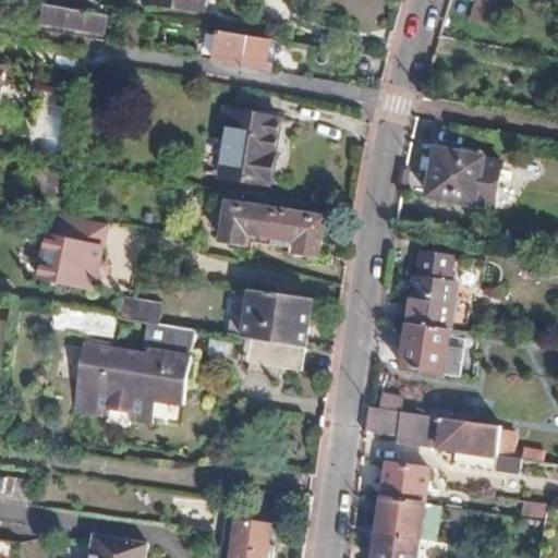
[(150,0),(198,11),(201,0),(150,0)]
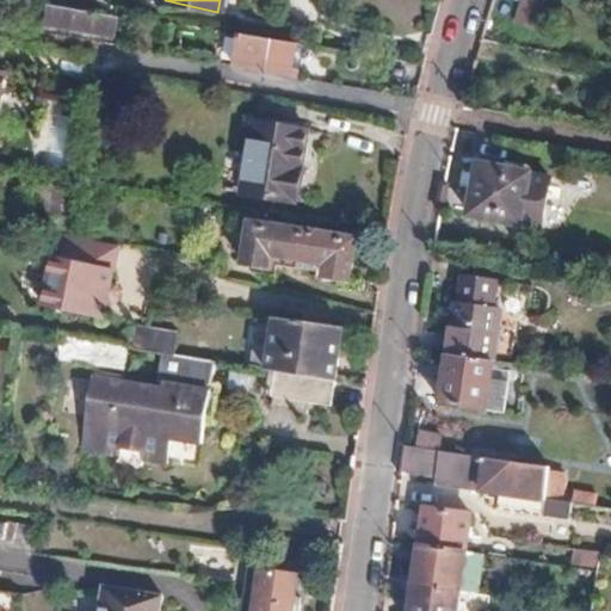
[(520,0),(516,22),(535,26),(541,0),(520,0)]
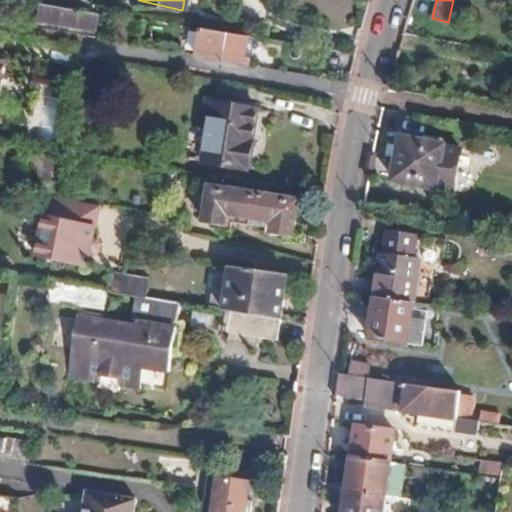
[(41,7),(38,22),(96,32),(98,16),(41,7)]
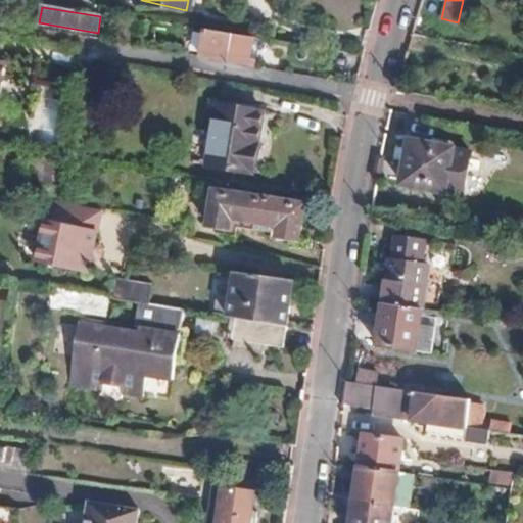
[(200,57),(252,66),(254,58),(248,57),(252,37),(206,30),(200,57)]
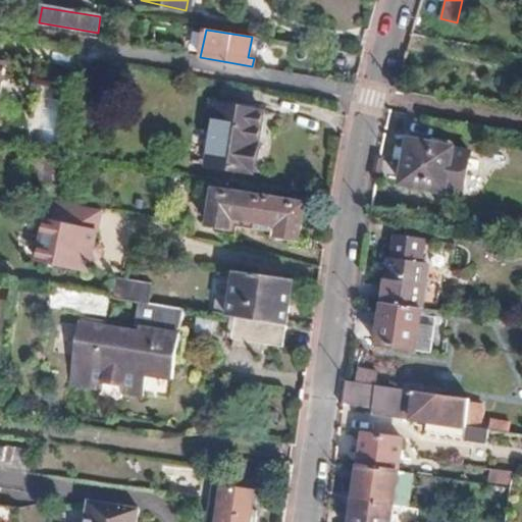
[(292,43),(272,40),(271,50),(291,53),(292,43)]
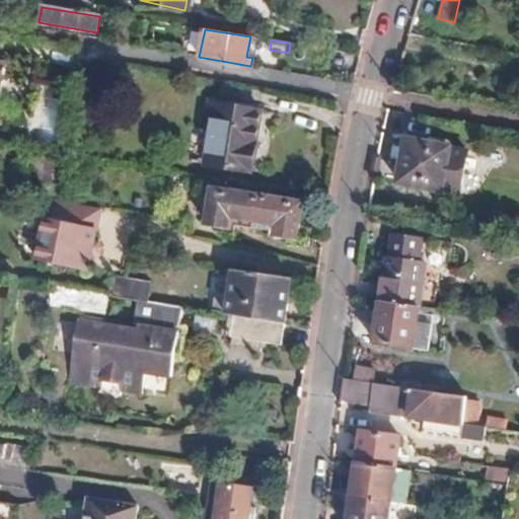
[(43,141),(58,141),(58,99),(42,100),(43,141)]
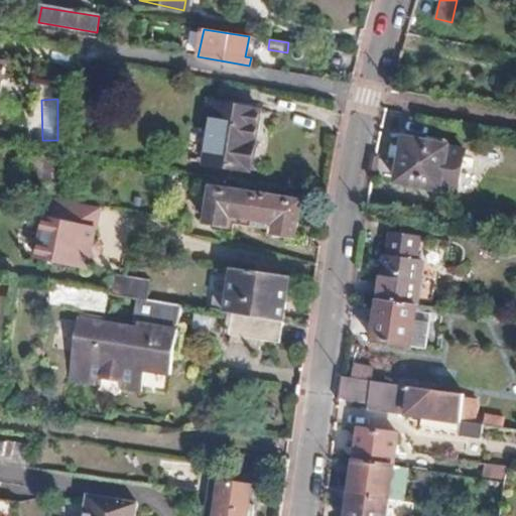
[(209,129),(254,137),(259,110),(214,102),(209,129)]
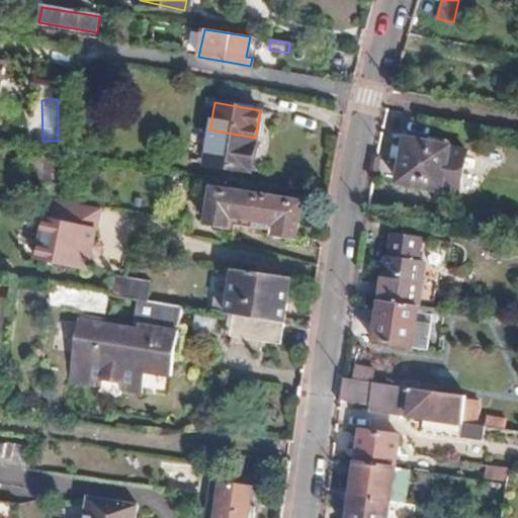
[(249,171),(255,138),(209,130),(203,164),(249,171)]
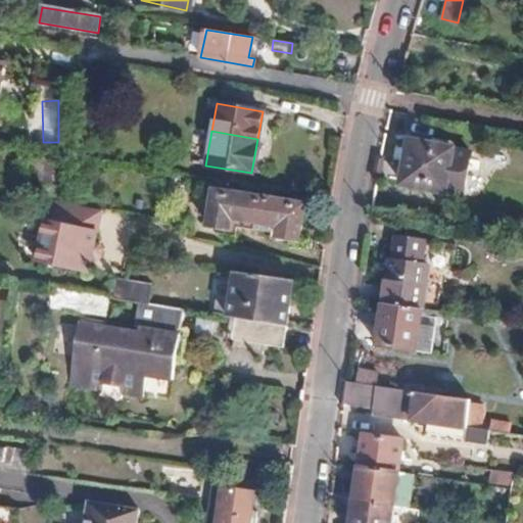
[(406,160),(400,184),(445,193),(445,191),(462,195),(471,153),(454,150),(455,148),(410,139),(408,150),(413,151),(412,161),(406,160)]
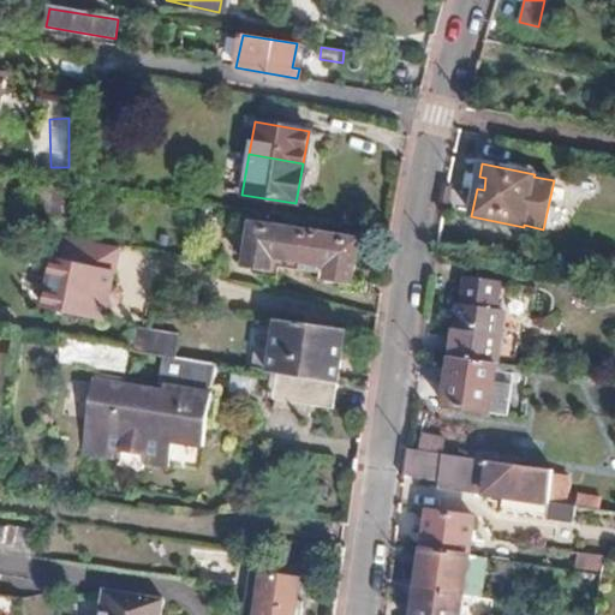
[(333,238),(335,225),(304,220),(303,233),(250,225),(245,266),(270,269),(273,263),(328,273),(328,279),(351,282),(357,243),(333,238)]
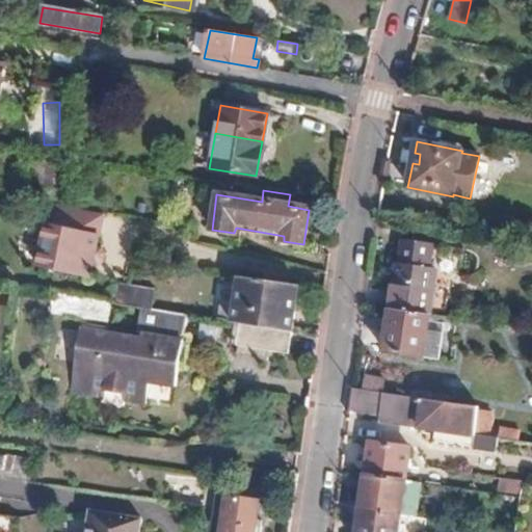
[(103,217),(51,209),(41,274),(92,283),(103,217)]
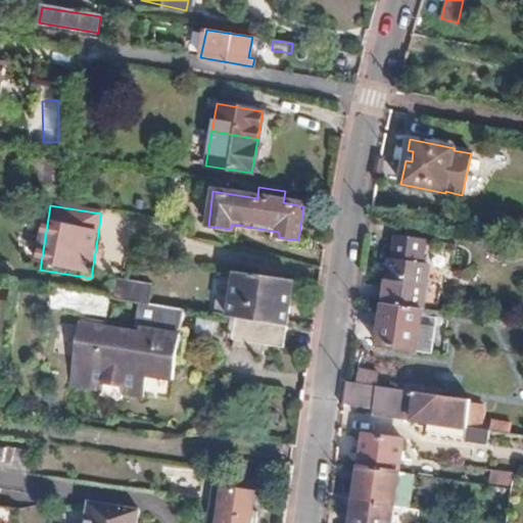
[(389,263),(384,304),(422,311),(428,268),(423,267),(426,242),(396,238),(393,264),(389,263)]
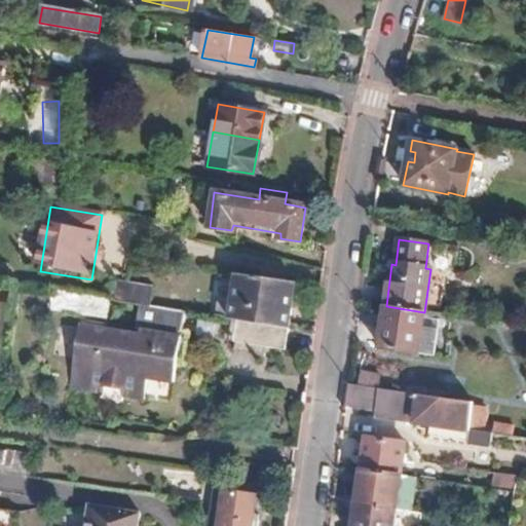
[(232,318),(288,328),(295,282),(258,276),(239,274),(232,318)]
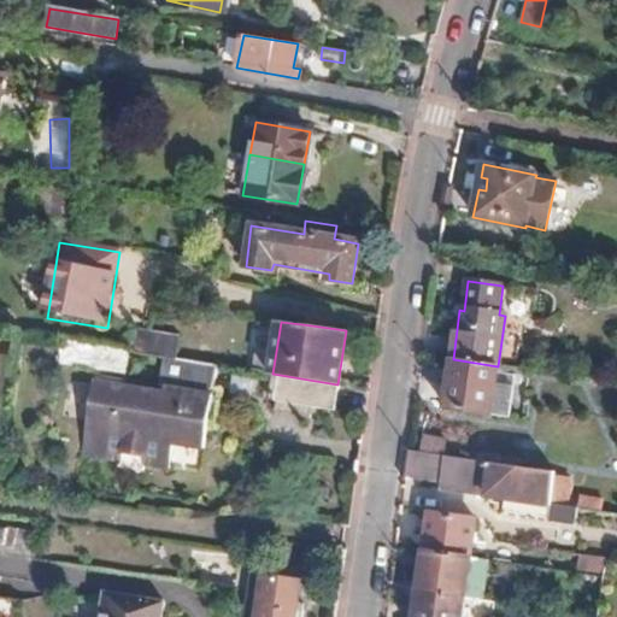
[(209,341),(158,333),(156,354),(204,362),(209,341)]
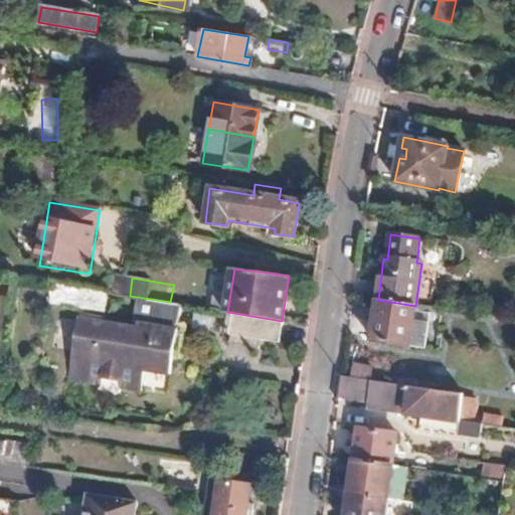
[(68,285),(49,282),(44,303),(65,307),(68,285)]
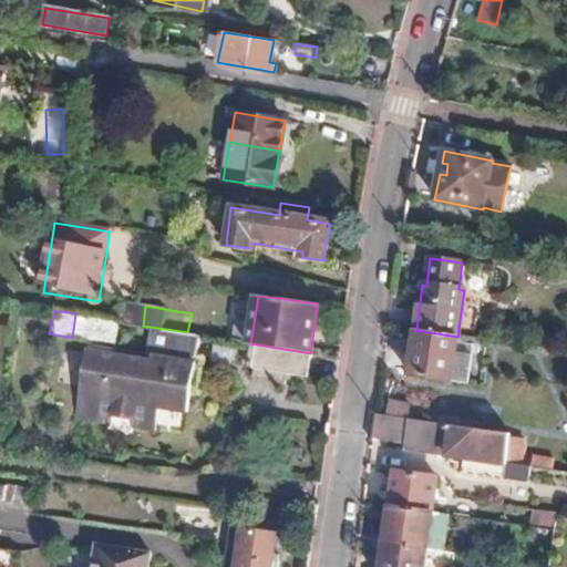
[(75,313),(72,338),(70,344),(82,347),(107,350),(113,320),(75,313)]
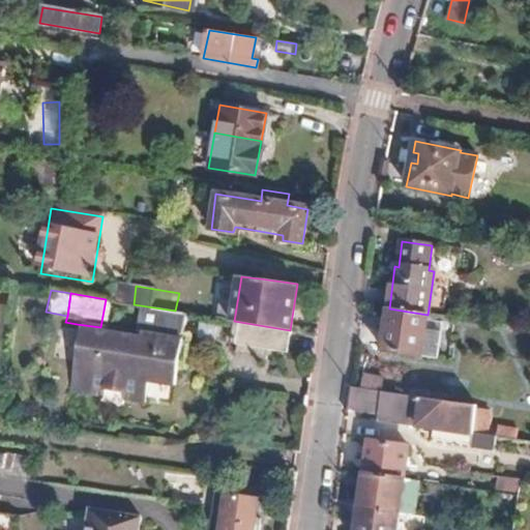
[(173,384),(185,313),(175,311),(134,304),(106,299),(100,327),(77,324),(68,386),(101,391),(100,396),(119,400),(119,394),(142,398),(145,379),(173,384)]
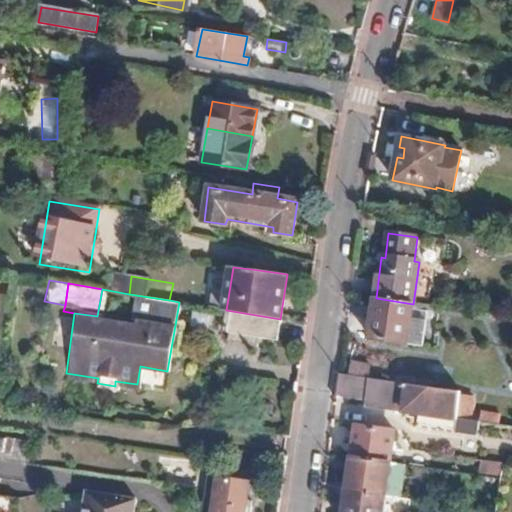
[(413,304),(376,298),(370,338),(407,345),(413,304)]
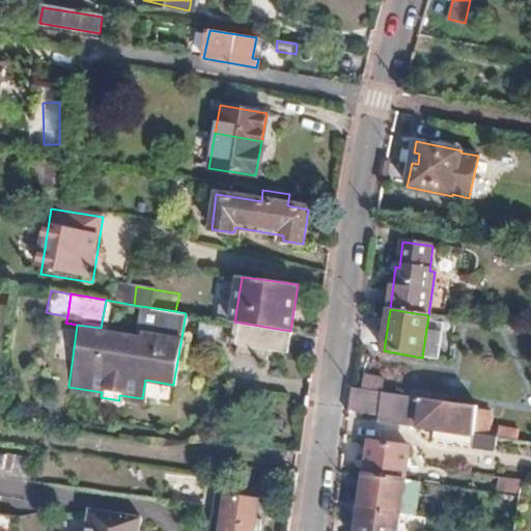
[(287,355),(290,331),(234,322),(231,322),(227,346),(287,355)]
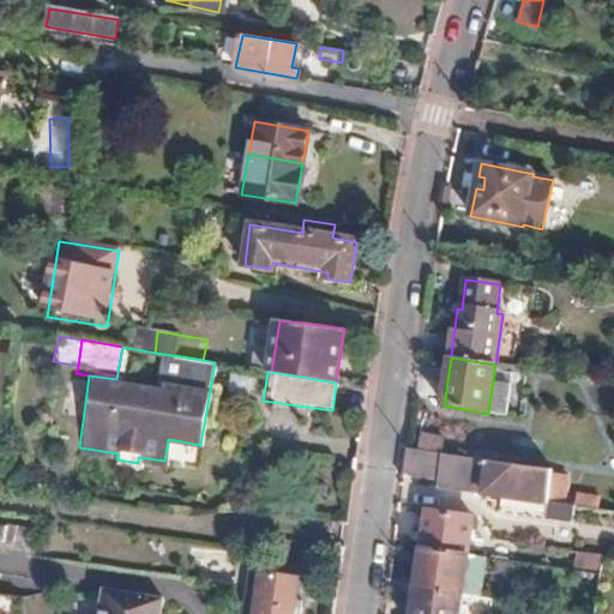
[(405,446),(403,473),(440,479),(439,486),(548,503),(552,475),(552,469),(405,446)]
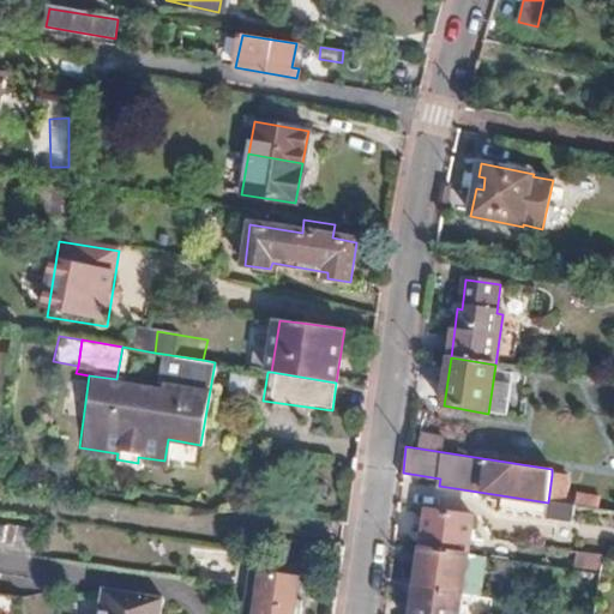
[(552,475),(548,503),(563,504),(566,477),(552,475)]
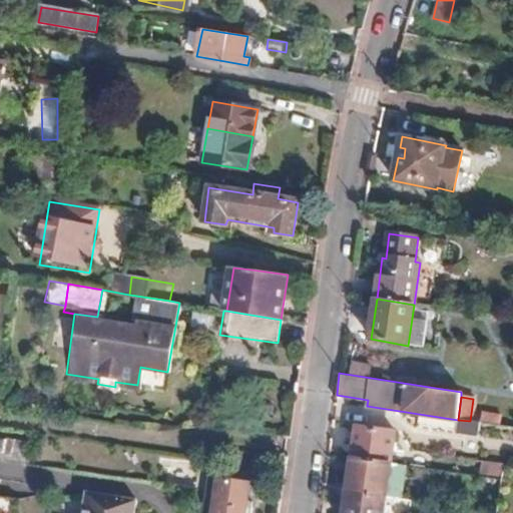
[(470,421),(458,420),(456,434),(477,437),(479,423),(470,421)]
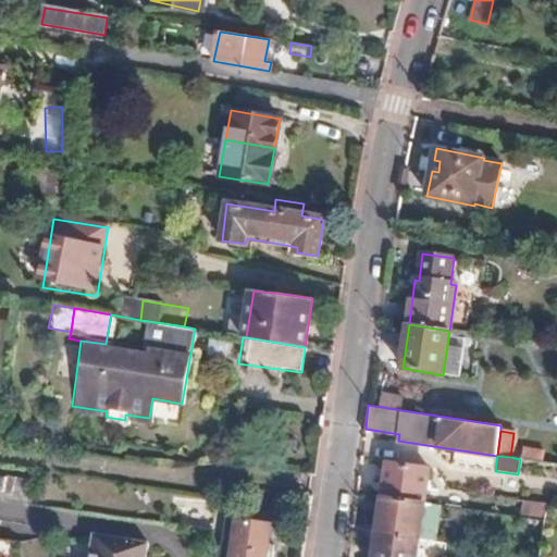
[(387,463),(382,496),(423,503),(429,470),(387,463)]
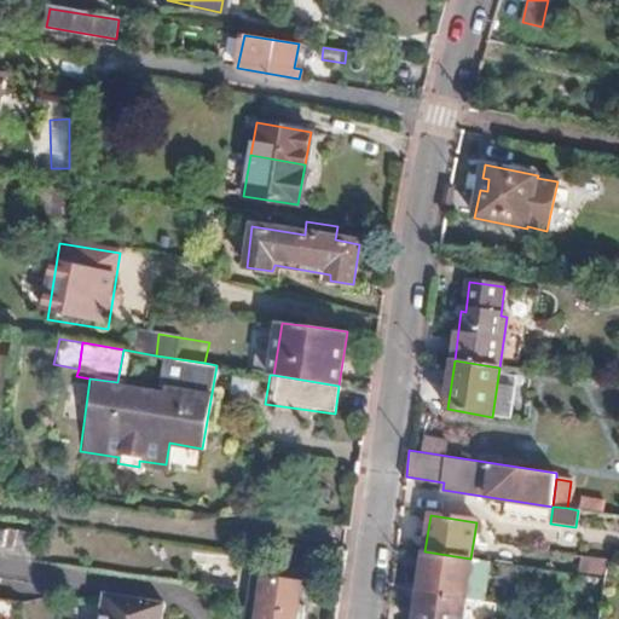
[(0,527),(0,545),(21,549),(23,528),(12,526),(11,530),(0,527)]
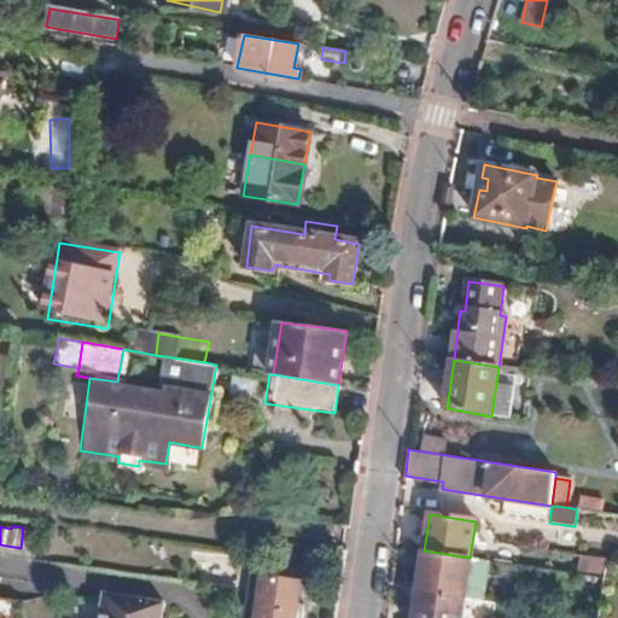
[(424,551),(413,617),(460,617),(470,558),(424,551)]
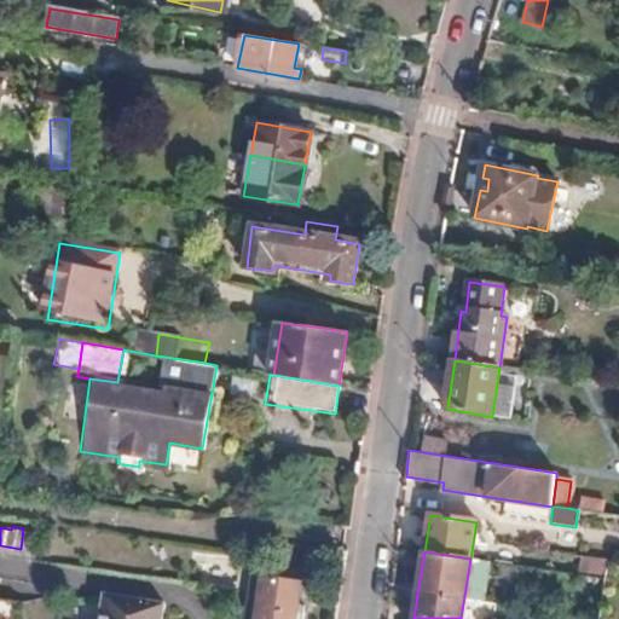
[(580,572),(605,574),(606,557),(583,555),(580,572)]
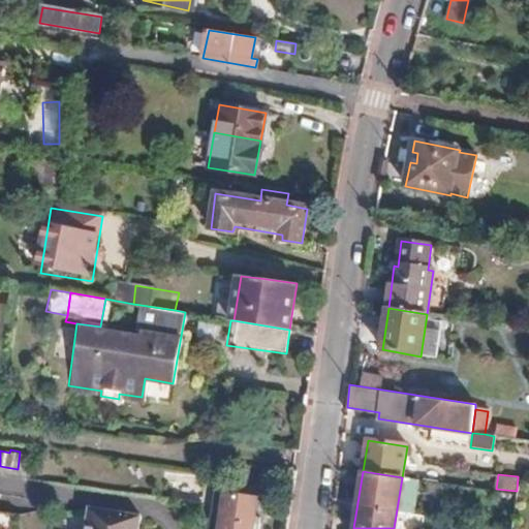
[(177,483),(176,498),(196,499),(197,485),(177,483)]
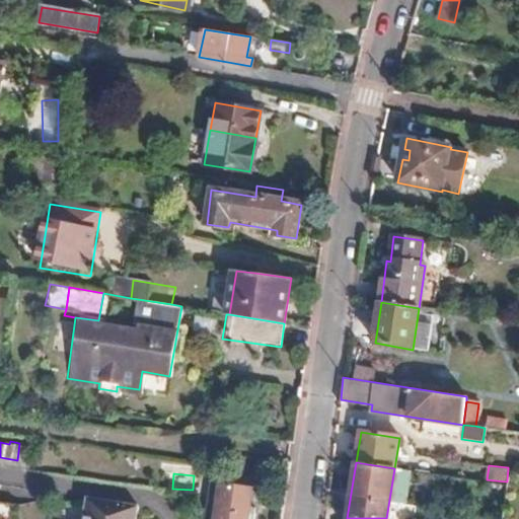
[(221,480),(215,518),(247,518),(252,486),(221,480)]
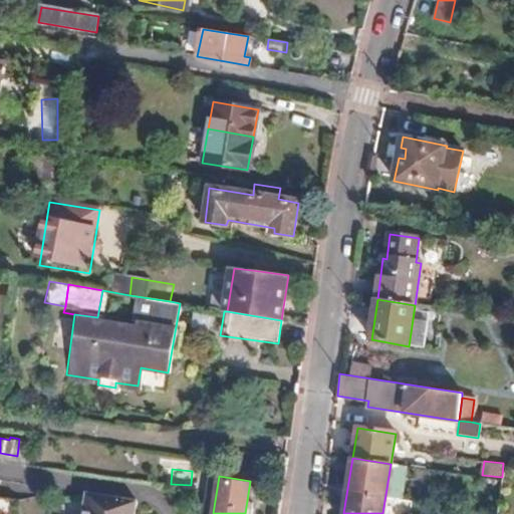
[(85,494),(81,513),(133,513),(135,502),(85,494)]
